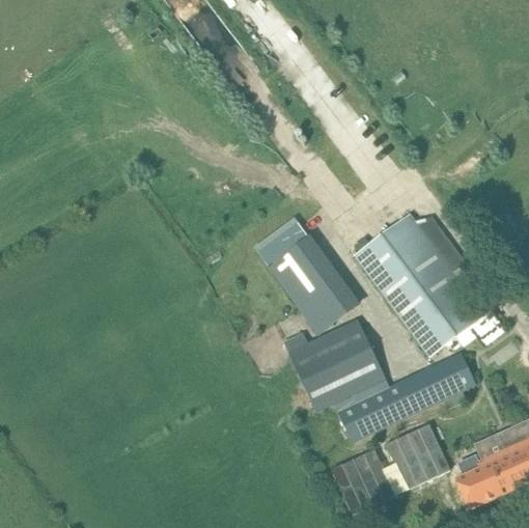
[(353,255),(427,356),(484,313),(409,214),(353,255)]
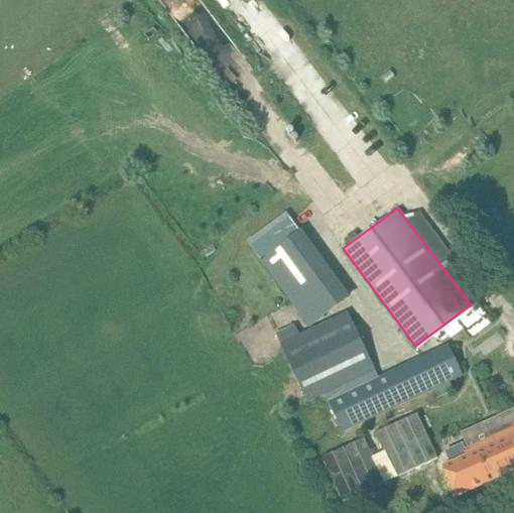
[(346,293),(297,229),(257,259),(305,324),(346,293)]
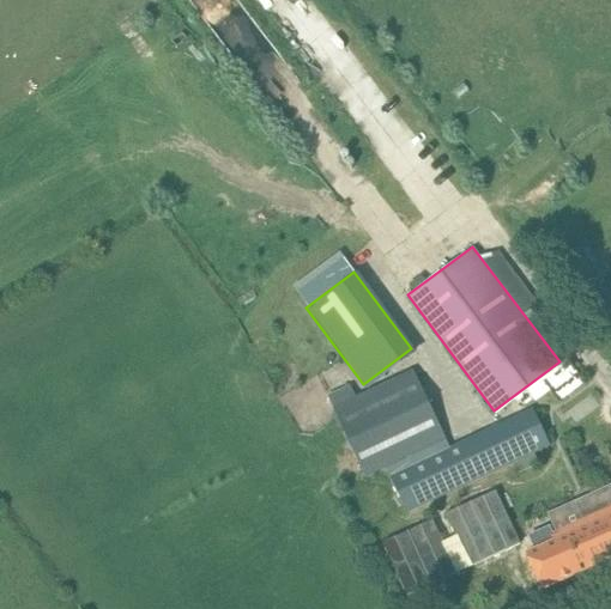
[(441,438),(410,369),(330,406),(362,475),(441,438)]
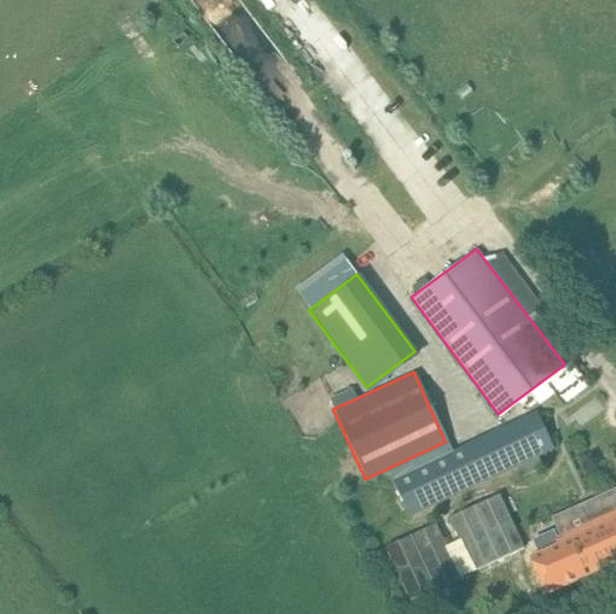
[(568,433),(605,417),(597,398),(559,413),(568,433)]
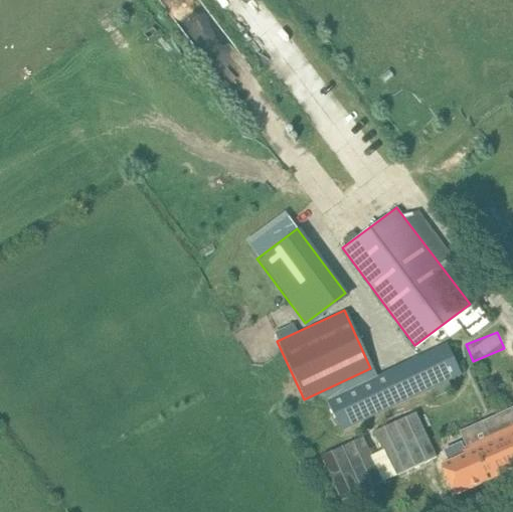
[(373,374),(326,395),(327,398),(340,427),(341,428),(459,373),(444,341),(373,374)]
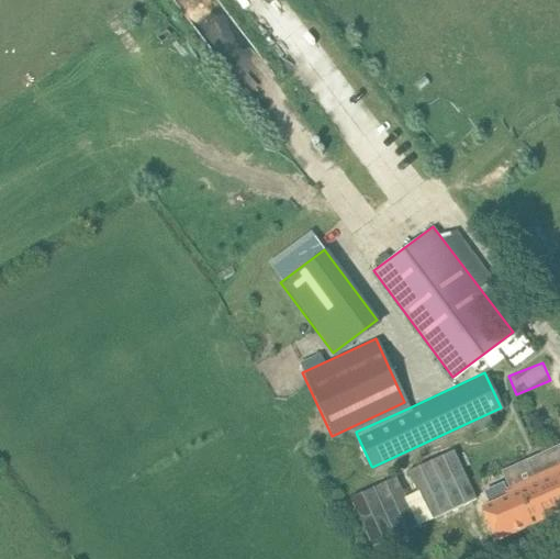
[(490,503),(481,507),(485,518),(495,538),(559,509),(559,461),(555,465),(549,450),(529,460),(535,473),(503,488),(502,483),(484,491),(490,503)]
